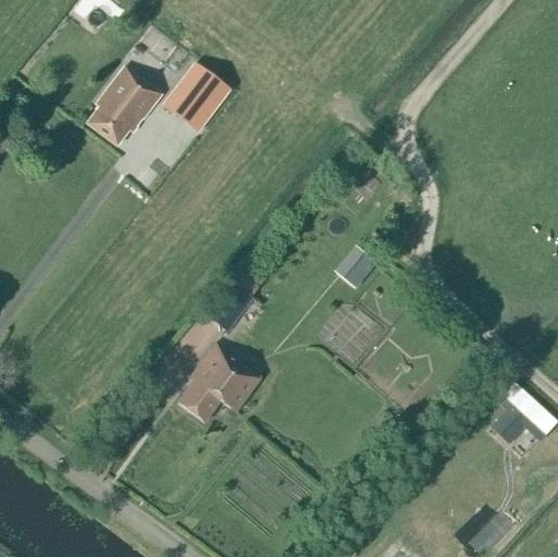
[(94,28),(103,16),(84,2),(76,13),(94,28)]
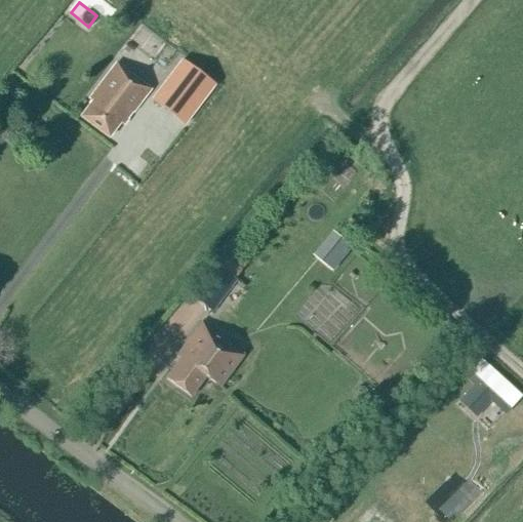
[(124,47),(131,52),(136,46),(130,41),(124,47)]
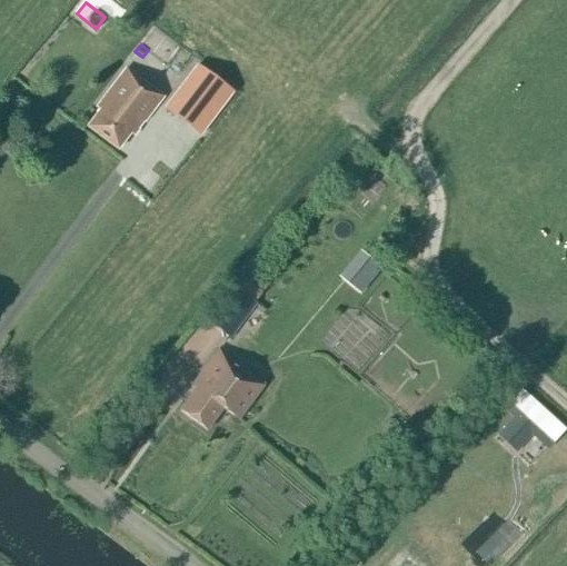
[(234,89),(198,63),(166,107),(201,132),(234,89)]
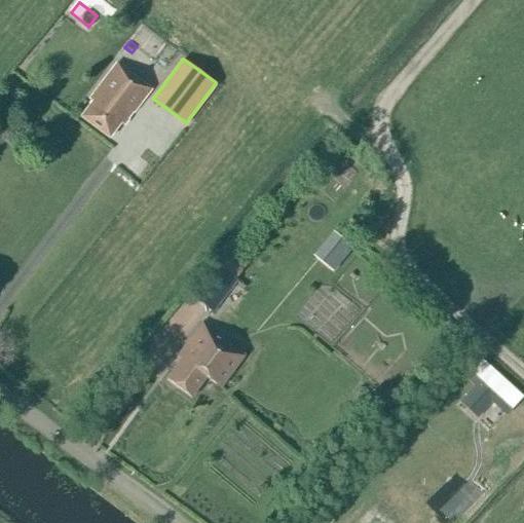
[(125,122),(131,115),(152,87),(117,62),(90,97),(95,99),(82,115),(110,136),(122,120),(125,122)]
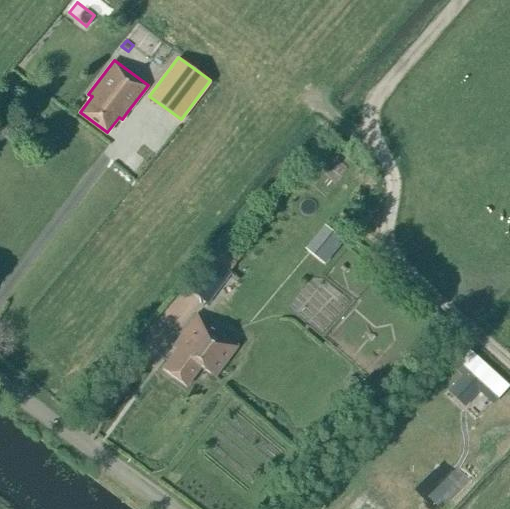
[(335,251),(345,239),(325,223),(315,235),(335,251)]
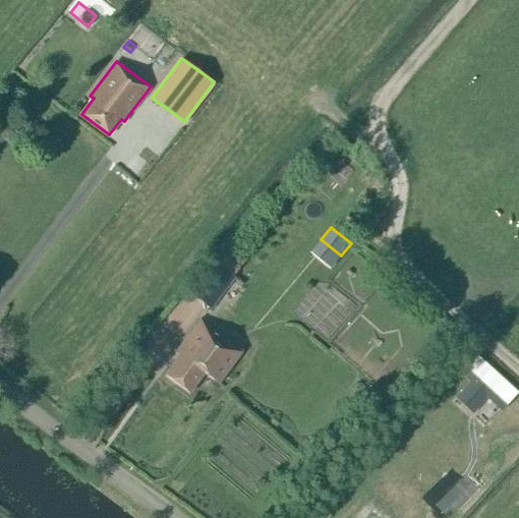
[(213,307),(236,276),(215,260),(191,291),(213,307)]
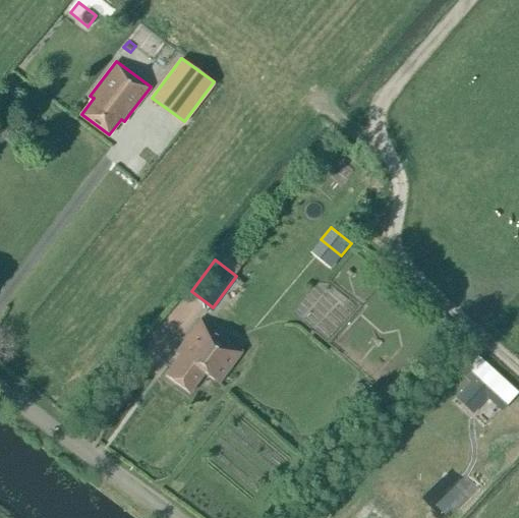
[(220,382),(243,351),(212,328),(214,327),(202,318),(177,350),(181,353),(166,373),(191,392),(206,371),(220,382)]
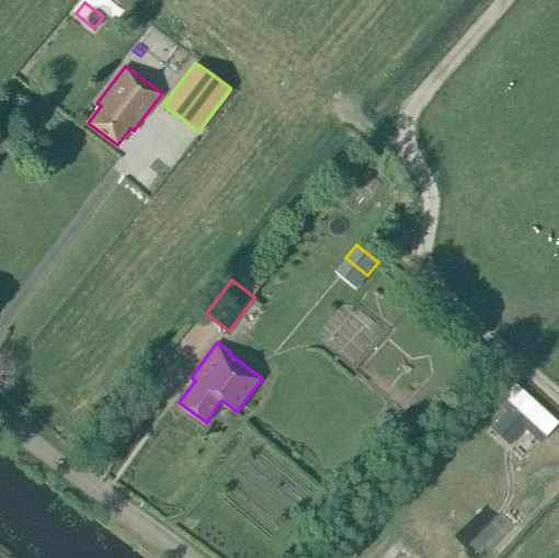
[(513,403),(532,421),(550,437),(558,429),(558,424),(516,387),(506,398),(513,403)]
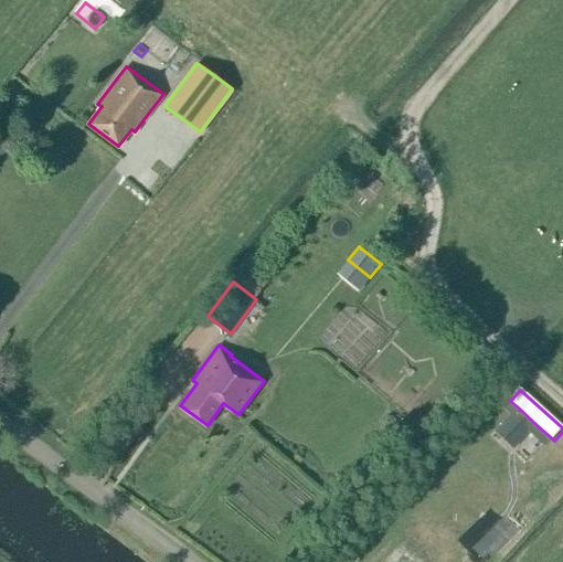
[(535,424),(517,406),(495,430),(514,448),(535,424)]
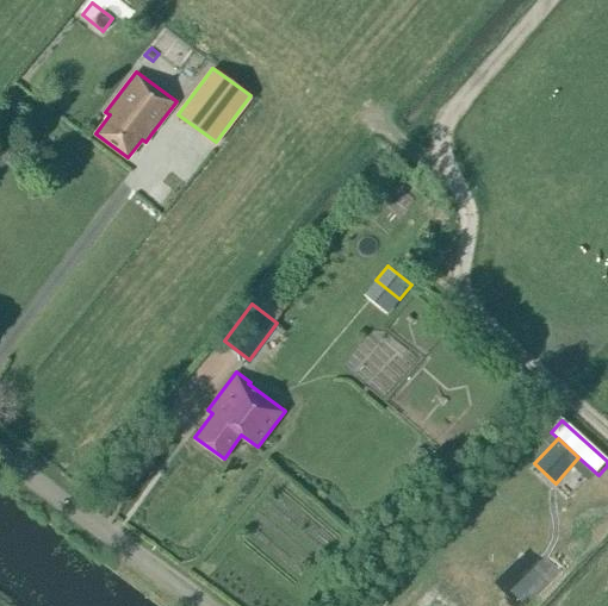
[(529,605),(564,573),(547,555),(512,591),(527,605),(529,605)]
